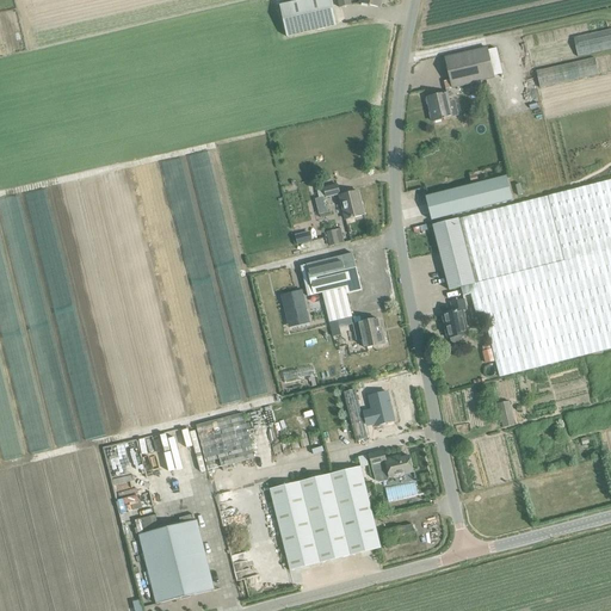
[(287,37),(335,26),(329,0),(302,0),(279,6),(287,37)]
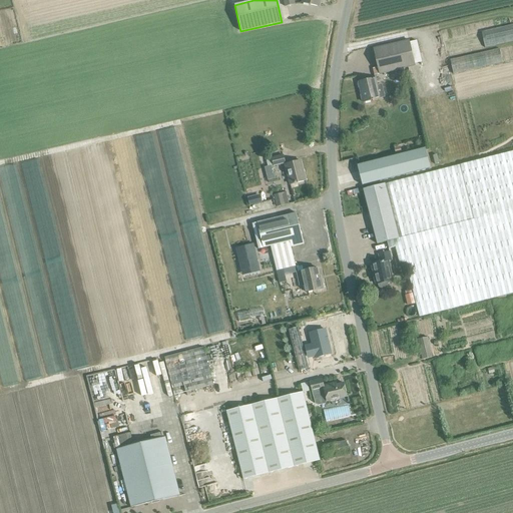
[(445,39),(449,55),(484,47),(480,31),(445,39)]
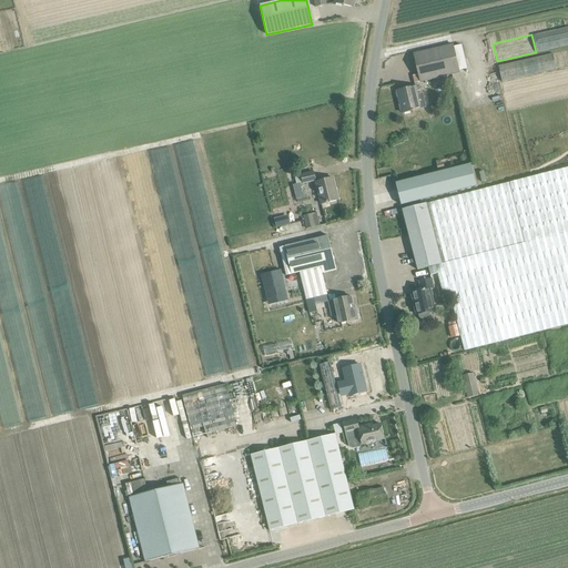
[(421,82),(459,72),(453,44),(414,53),(421,82)]
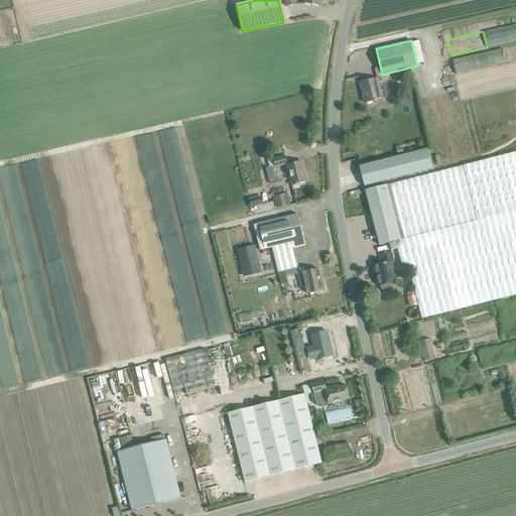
[(478,68),(515,60),(515,45),(475,53),(478,68)]
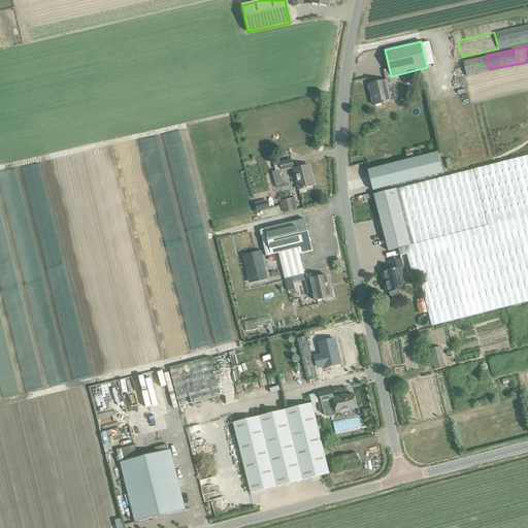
[(383,103),(383,104),(385,103),(396,100),(392,86),(388,87),(386,80),(369,85),(373,105),(383,103)]
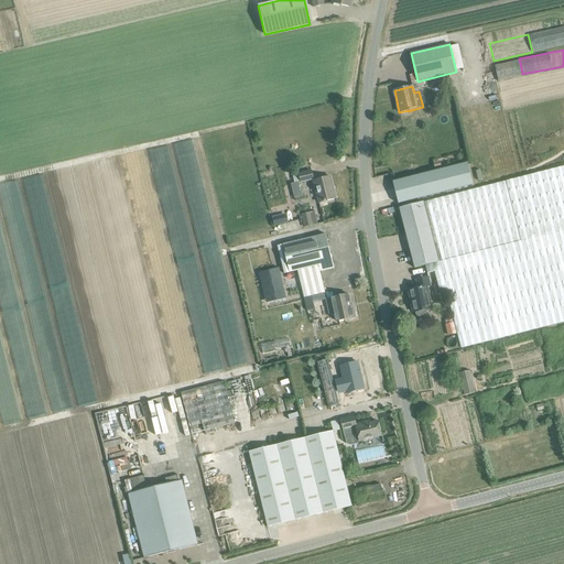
[(392,182),(398,204),(473,185),(467,163),(392,182)]
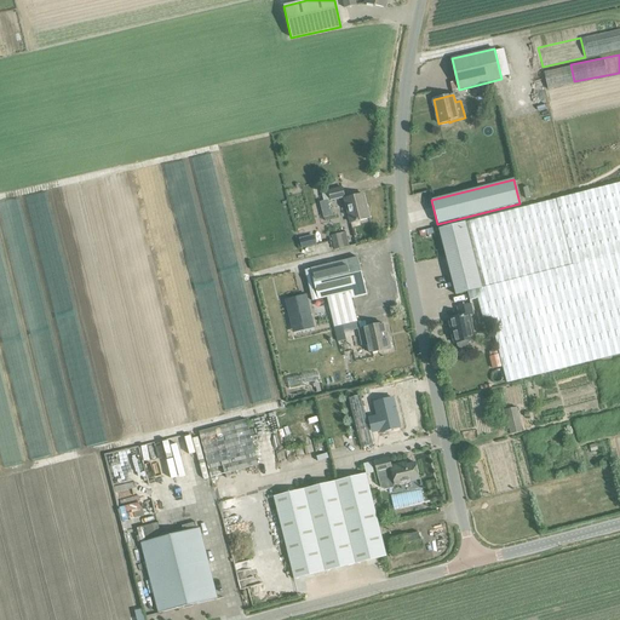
[(484,297),(477,299),(482,319),(489,317),(506,383),(619,354),(619,183),(465,222),(482,288),(484,297)]
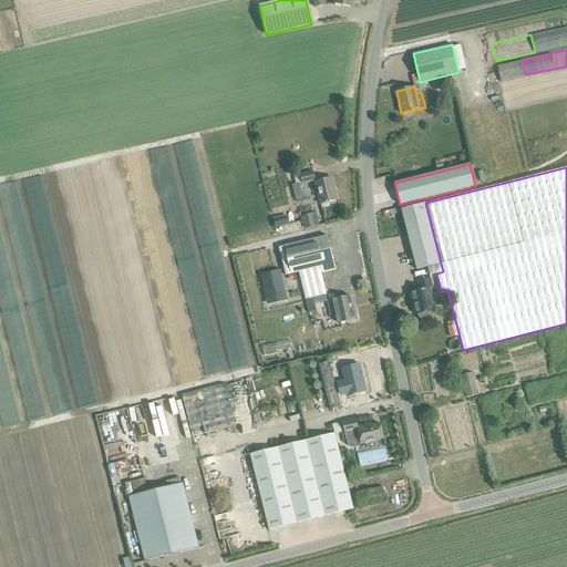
[(302,183),(315,179),(313,172),(300,175),(301,175),(295,177),(296,184),(302,182),(302,183)]
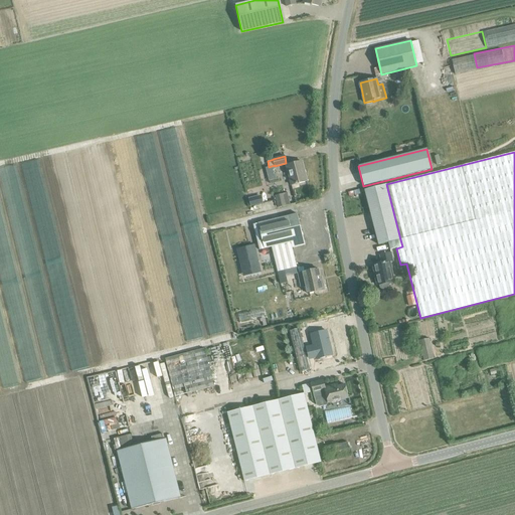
[(307,181),(302,162),(287,165),(292,185),(307,181)]
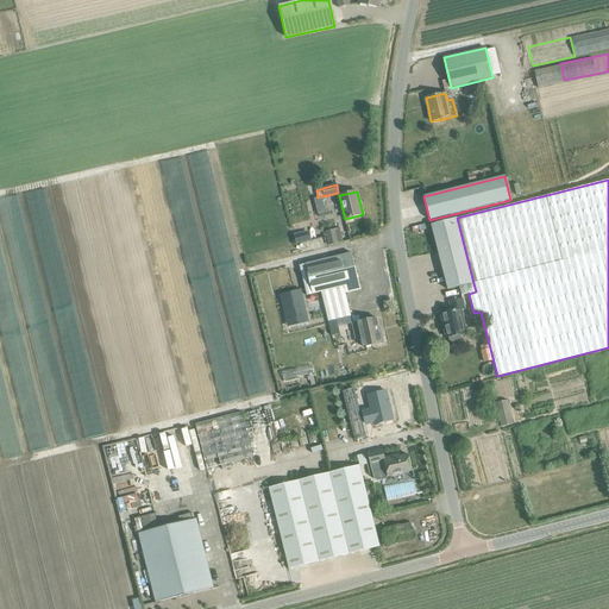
[(321,196),(314,199),(318,214),(325,212),(321,196)]
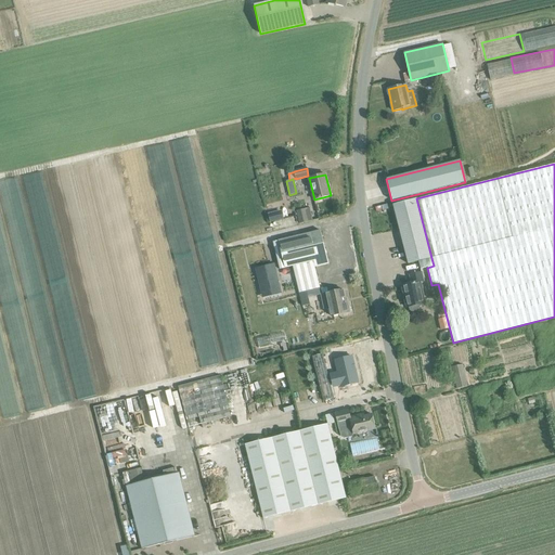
[(431,258),(416,198),(394,205),(408,263),(418,261),(421,269),(427,268),(434,266),(431,258)]
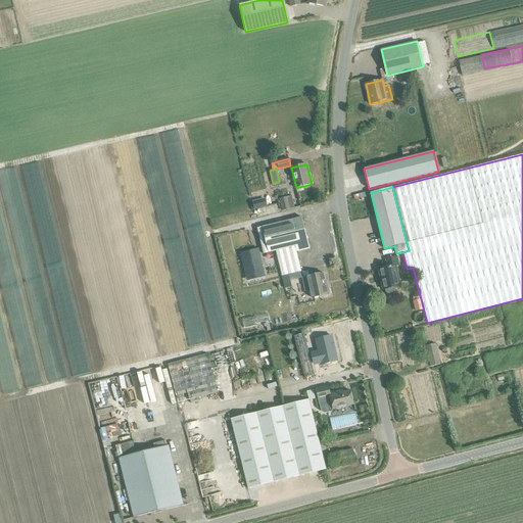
[(282,210),(290,208),(287,197),(279,199),(282,210)]
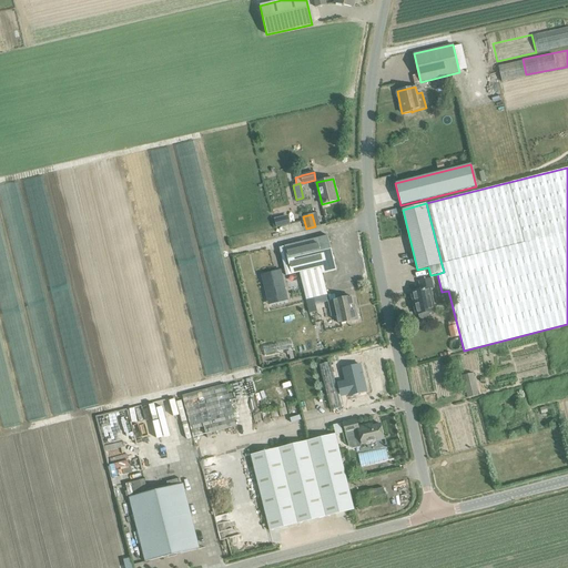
[(327,236),(294,244),(284,246),(285,246),(280,249),(286,276),(300,273),(306,300),(313,298),(327,295),(322,273),(336,270),(327,236)]
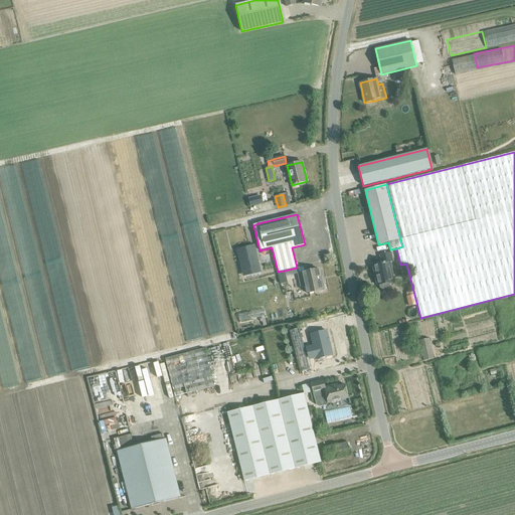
[(254,245),(237,249),(242,272),(260,268),(254,245)]
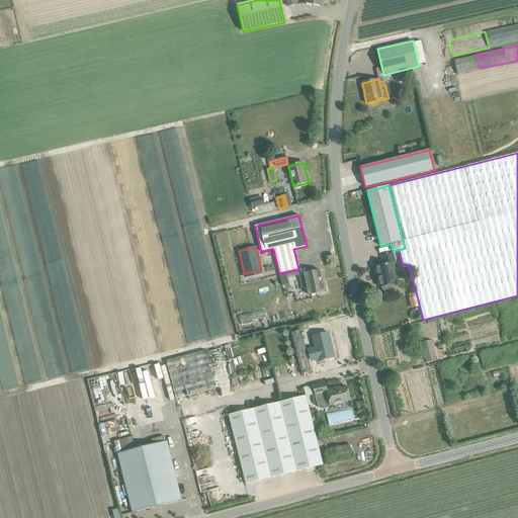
[(383,264),(382,264),(375,266),(379,287),(381,286),(382,289),(384,291),(390,289),(392,287),(391,284),(397,283),(392,263),(395,262),(393,254),(382,256),(383,264)]
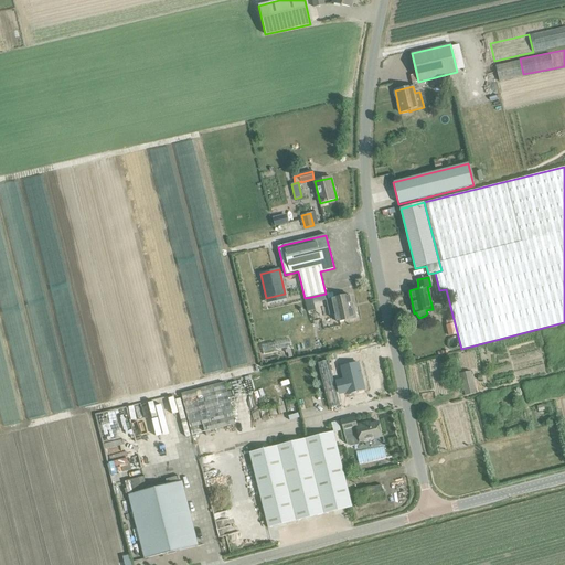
[(354,309),(352,309),(349,295),(327,300),(330,315),(336,313),(338,322),(355,318),(354,309)]
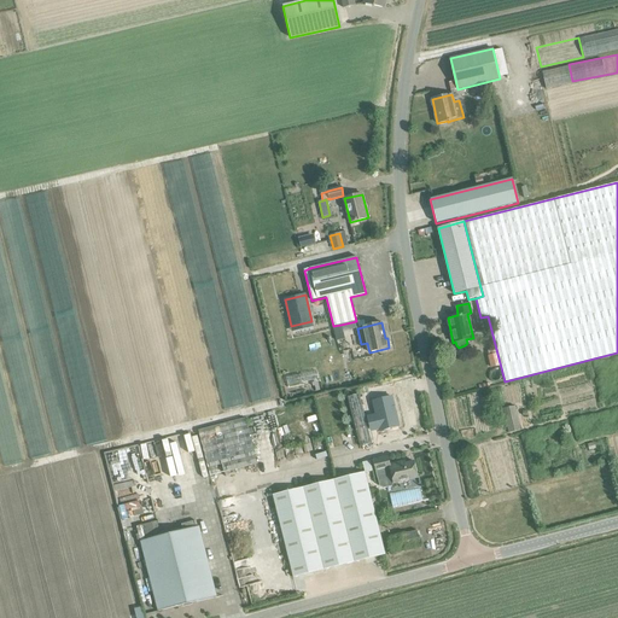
[(508,432),(520,430),(514,407),(503,409),(508,432)]
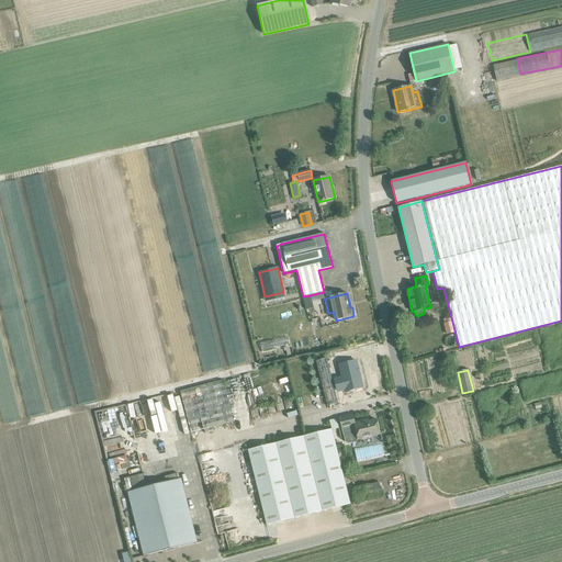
[(191,433),(233,422),(223,381),(180,392),(191,433)]
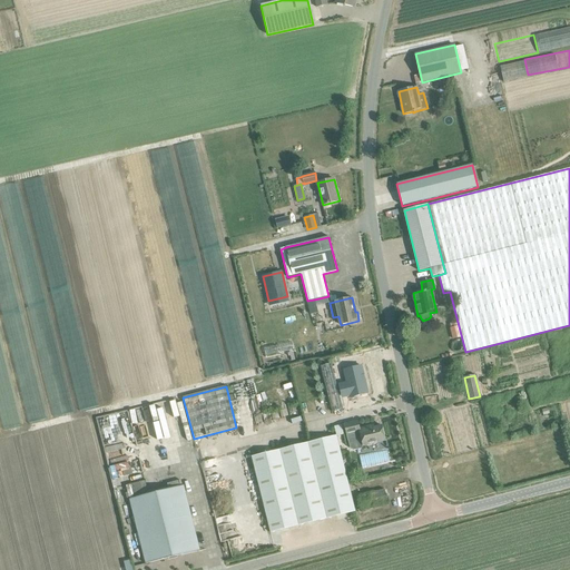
[(363,448),(385,442),(383,429),(375,430),(374,426),(360,430),(359,424),(345,426),(350,442),(361,439),(363,448)]
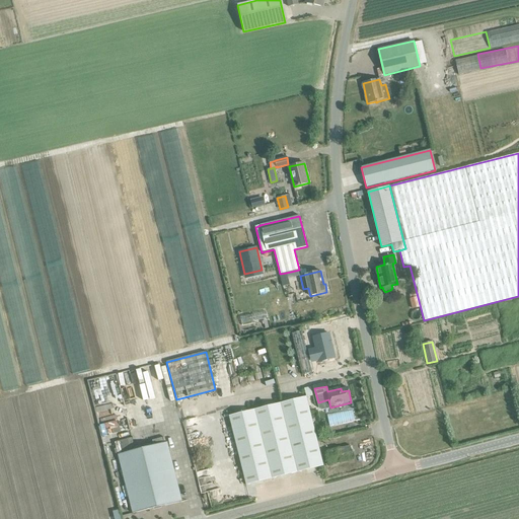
[(306,397),(312,395),(310,387),(304,388),(306,397)]
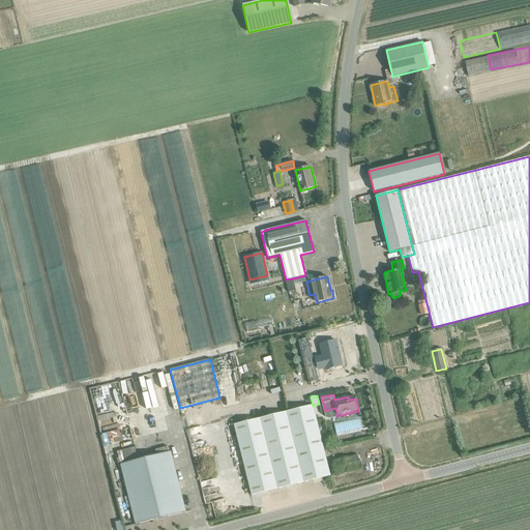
[(252,495),(258,494),(330,476),(313,405),(234,424),(252,495)]
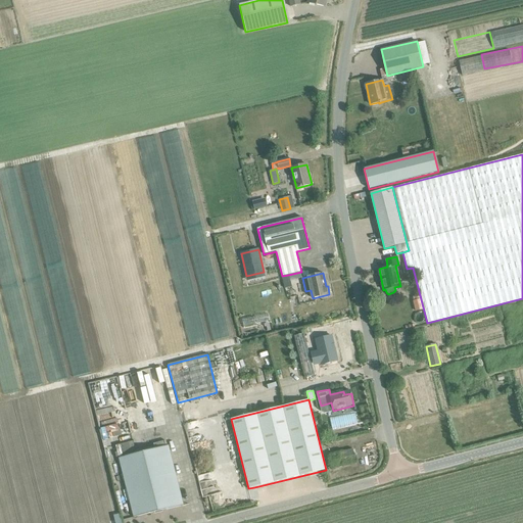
[(134,517),(183,505),(169,445),(119,458),(134,517)]
